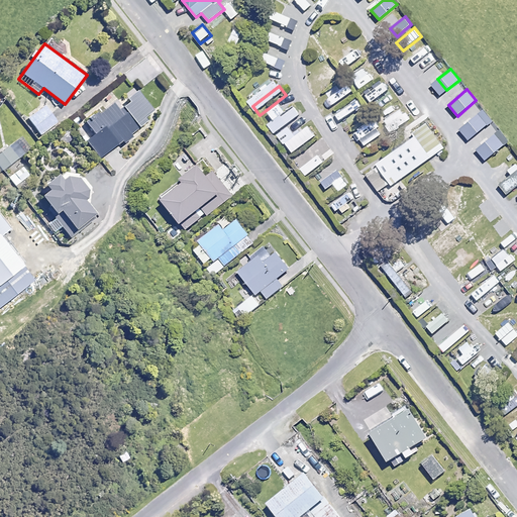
[(133,137),(130,133),(147,120),(145,116),(152,111),(136,91),(120,103),(117,99),(78,130),(100,159),(122,140),(125,143),(133,137)]
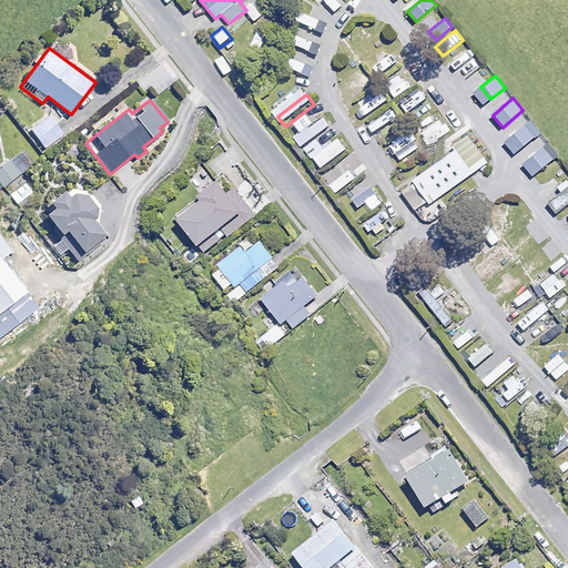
[(434,108),(428,100),(406,114),(415,127),(433,114),(430,110),(434,108)]
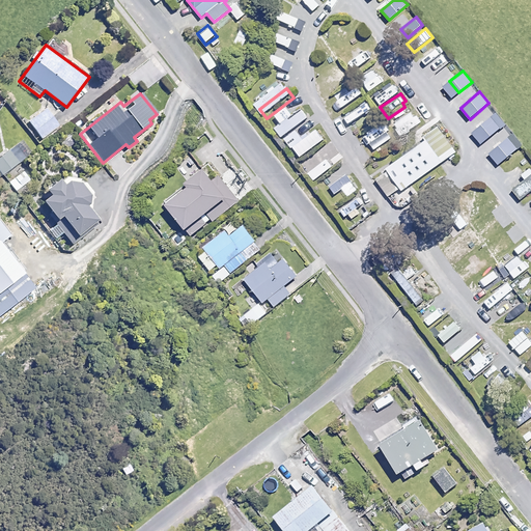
[(381,122),(366,106),(355,114),(368,132),(381,122)]
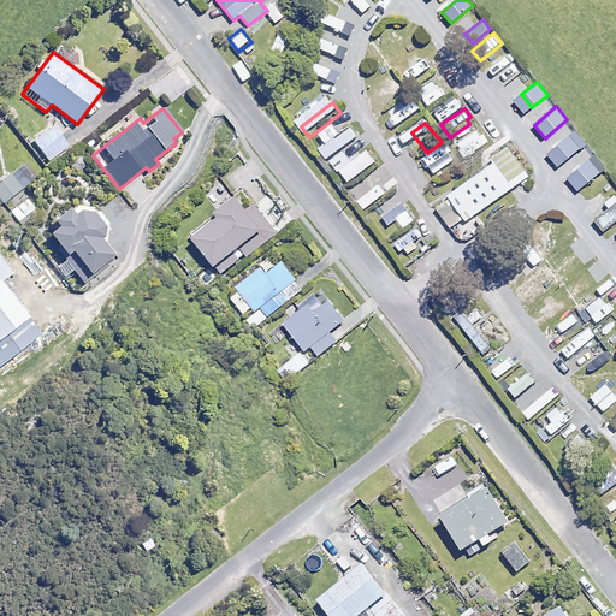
[(69,146),(53,125),(34,140),(49,161),(69,146)]
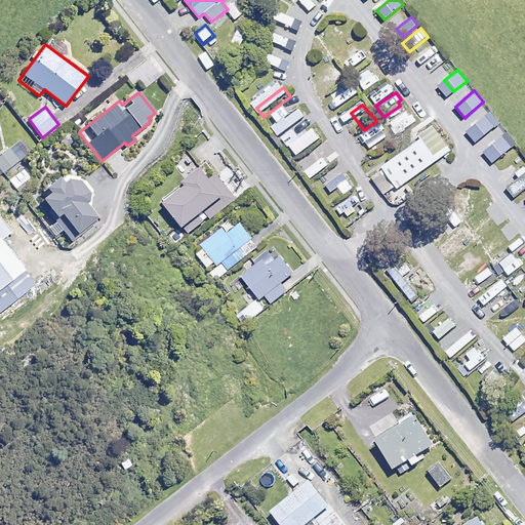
[(305,116),(297,107),(272,127),(279,135),(305,116)]
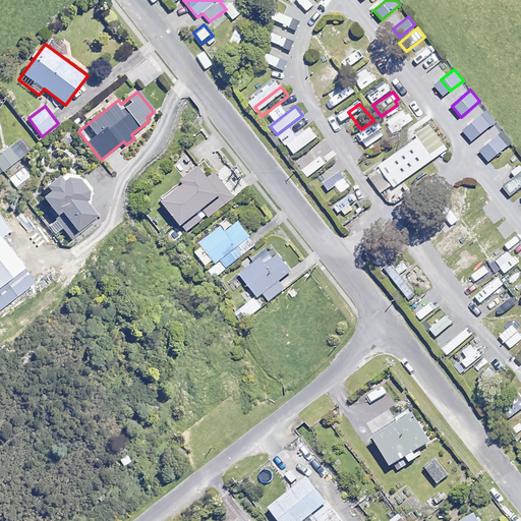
[(490,125),(482,115),(463,130),(472,140),(490,125)]
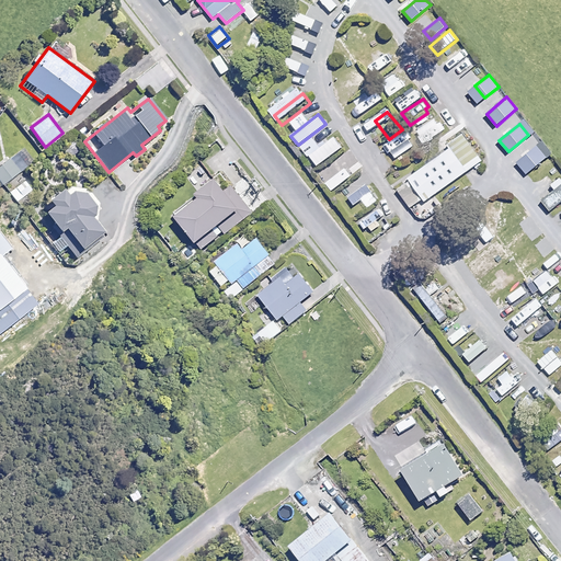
[(482,161),(464,134),(448,145),(450,148),(396,186),(411,207),(423,198),(425,201),(482,161)]
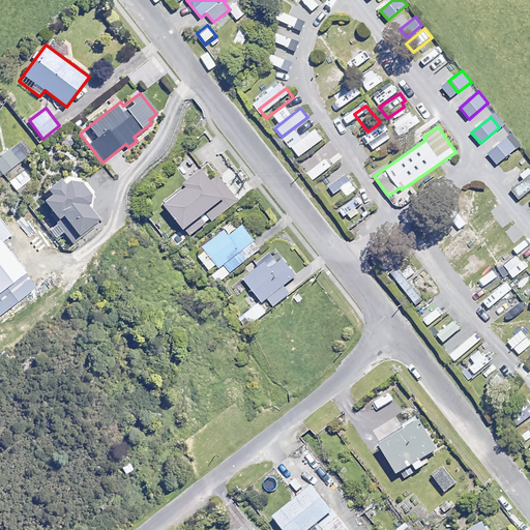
[(323,139),(316,129),(293,147),(299,156),(323,139)]
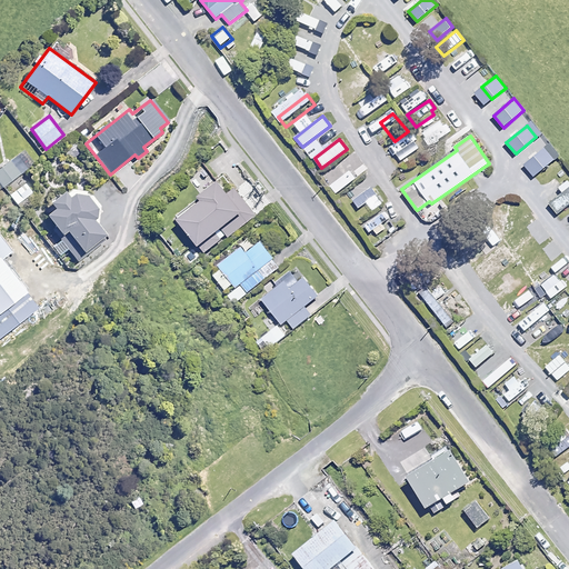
[(79,146),(68,143),(66,156),(77,158),(79,146)]
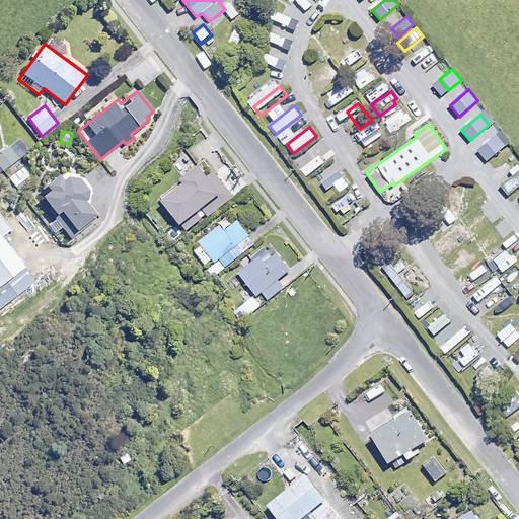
[(506,145),(496,134),(477,149),(488,160),(506,145)]
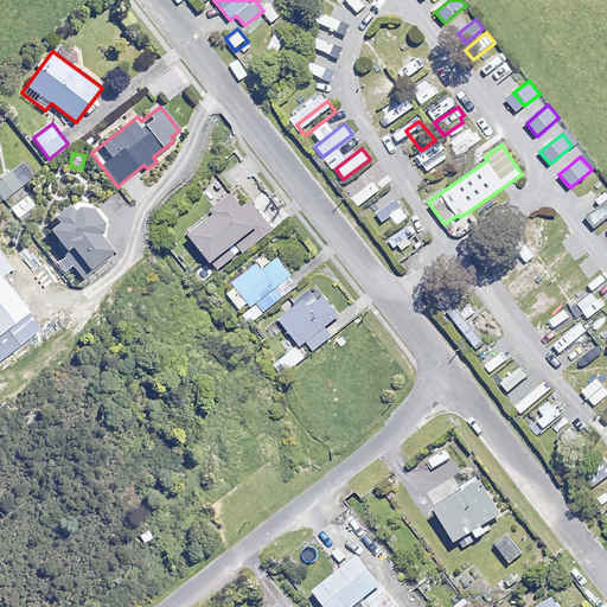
[(0,202),(23,185),(12,171),(0,179),(0,202)]
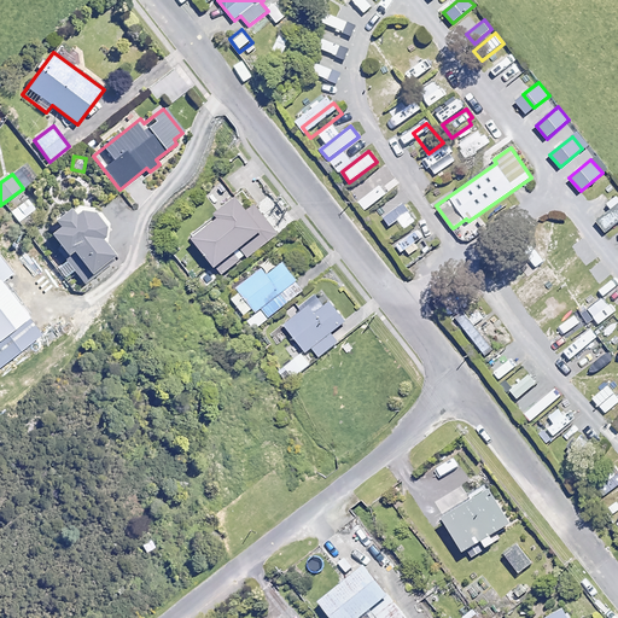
[(383,187),(375,178),(353,194),(360,204),(383,187)]
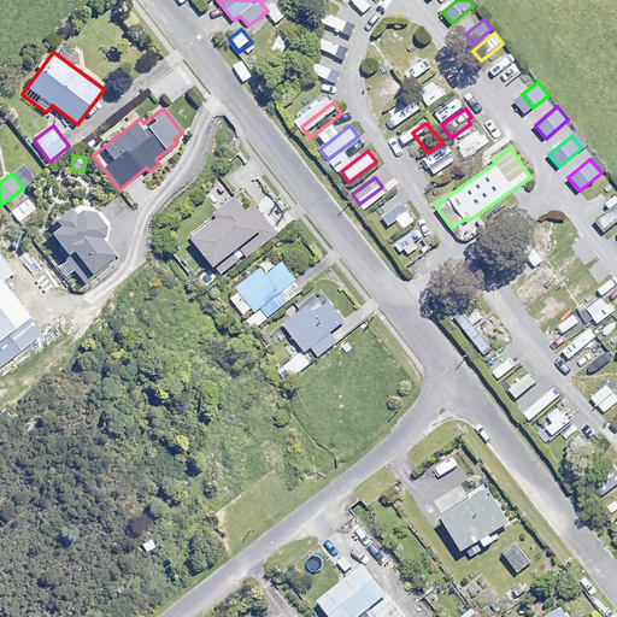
[(37,209),(27,193),(7,206),(18,222),(37,209)]
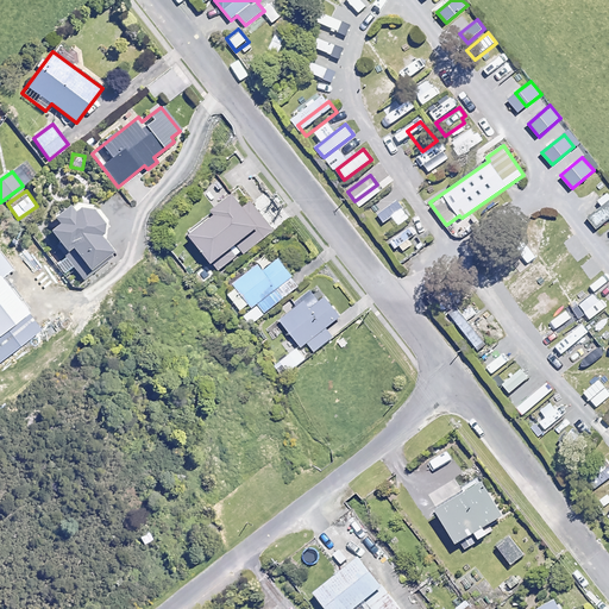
[(217,275),(275,233),(252,201),(246,205),(237,192),(184,231),(217,275)]
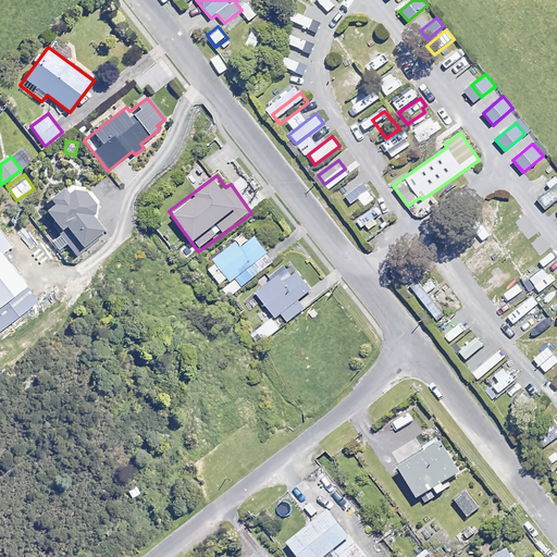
[(556,200),(556,175),(547,183),(552,188),(540,198),(547,208),(556,200)]
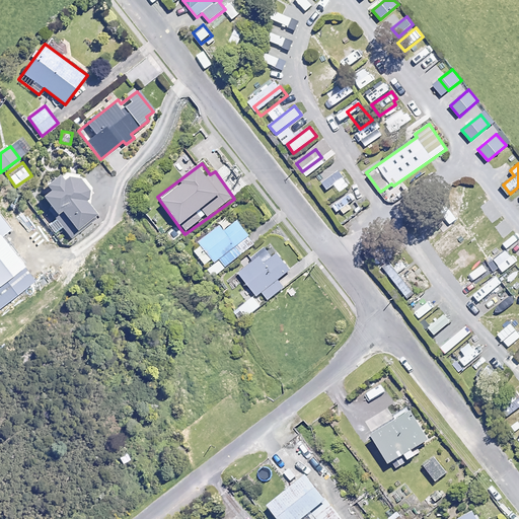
[(342,179),(345,177),(339,169),(321,182),(327,191),(336,184),(337,187),(343,181),(342,179)]
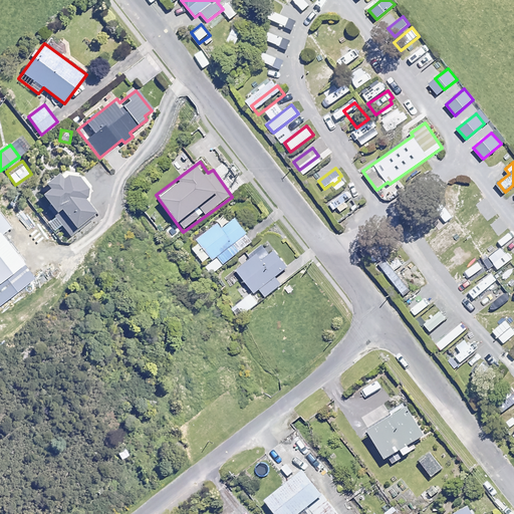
[(49,205),(47,207),(68,237),(77,231),(74,227),(96,211),(88,201),(89,197),(90,194),(89,191),(89,188),(88,185),(86,182),(84,179),(82,177),(80,175),(77,173),(74,172),(71,171),(67,171),(64,171),(61,172),(45,183),(48,188),(41,193),(49,205)]
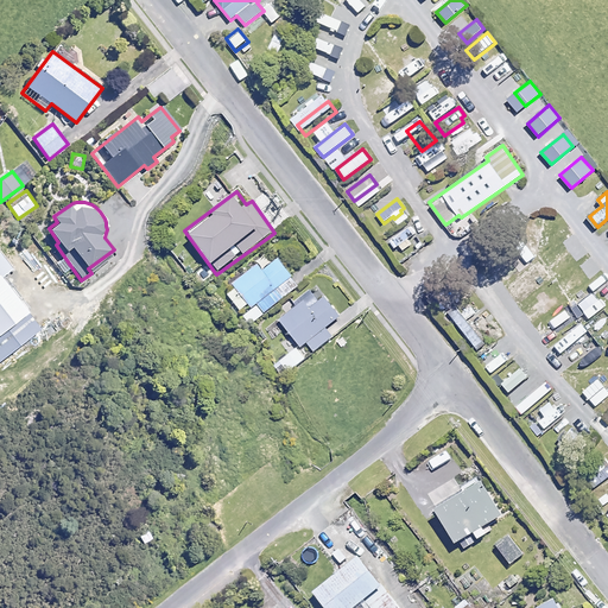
[(396,248),(400,245),(405,251),(413,244),(410,238),(417,232),(411,225),(388,241),(396,248)]
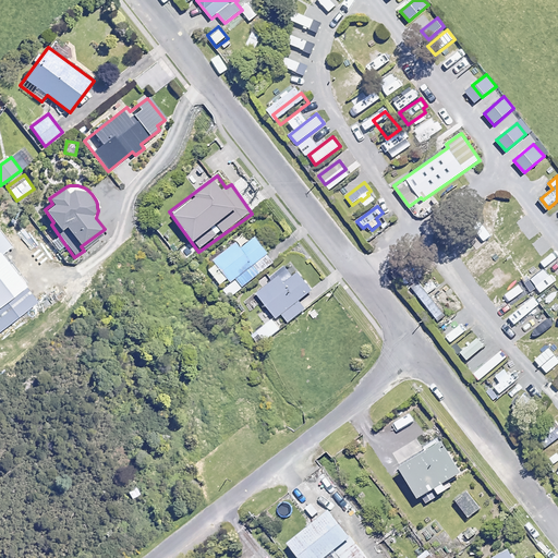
[(482,222),(473,229),(484,242),(492,235),(482,222)]
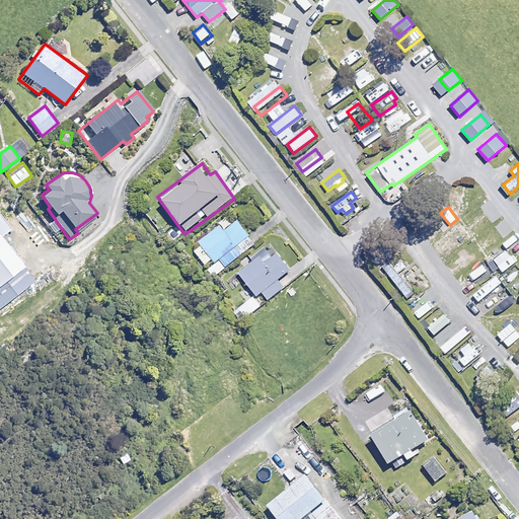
[(202,244),(194,250),(205,266),(213,260),(216,263),(207,270),(213,278),(256,245),(236,218),(224,227),(221,223),(199,240),(202,244)]
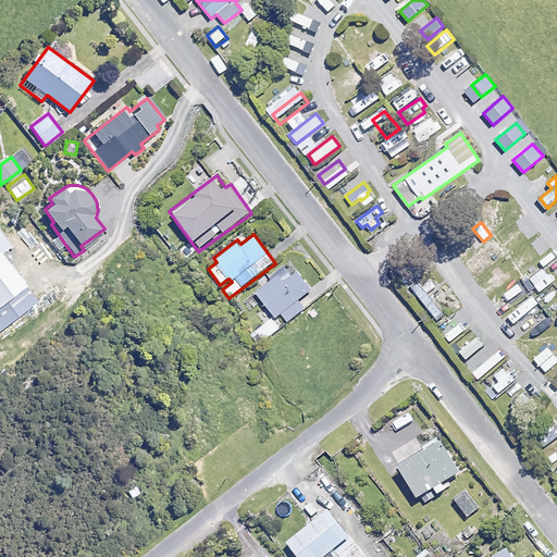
[(0,330),(37,301),(15,274),(10,279),(0,265),(0,330)]
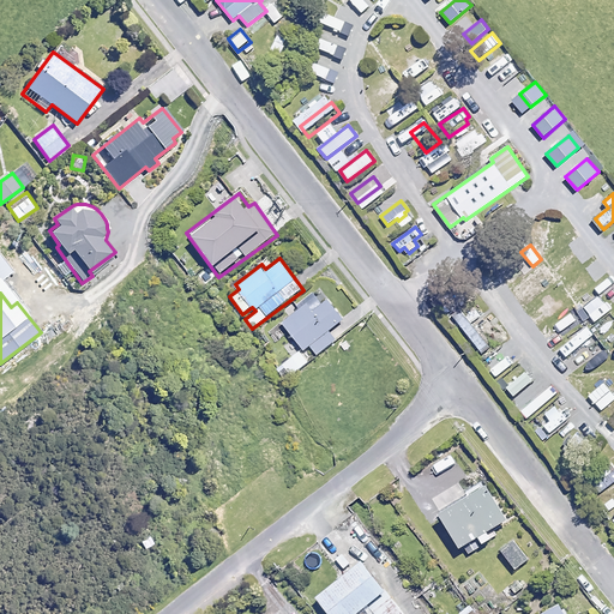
[(343,318),(329,299),(313,311),(307,302),(282,321),(312,359),(336,339),(327,330),(343,318)]
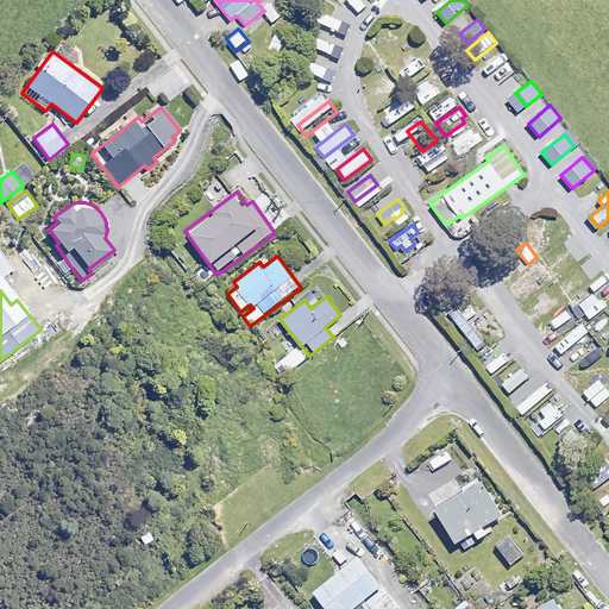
[(485,322),(477,330),(468,319),(477,311),(471,303),(462,313),(457,308),(447,318),(477,349),(485,341),(488,344),(497,336),(485,322)]
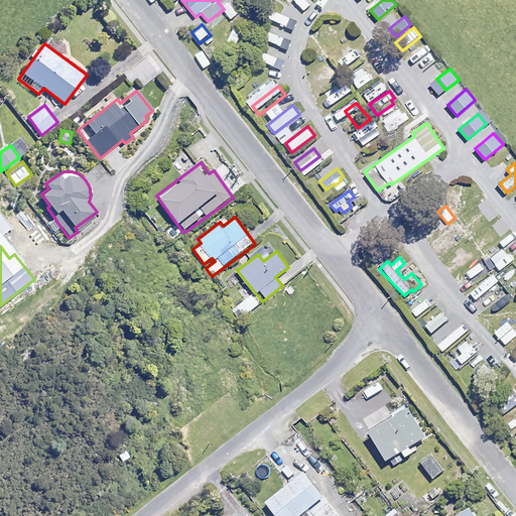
[(482,279),(472,265),(455,278),(465,291),(482,279)]
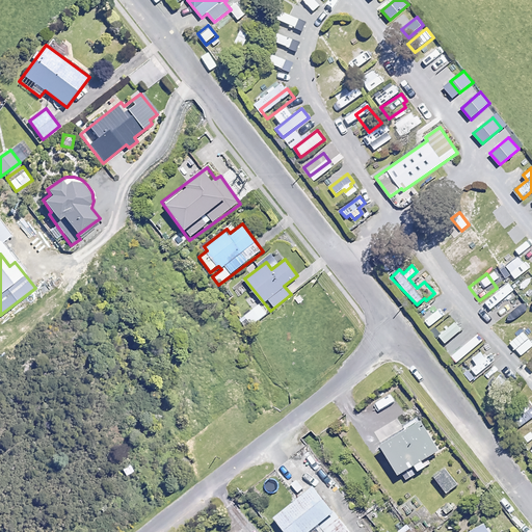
[(531,283),(519,294),(531,311),(531,283)]
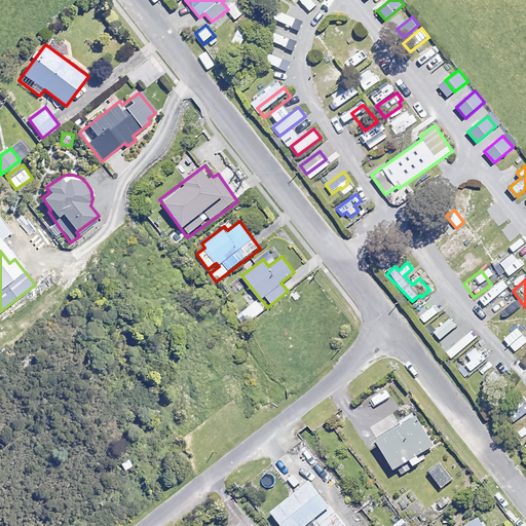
[(58,302),(52,296),(32,312),(38,320),(58,302)]
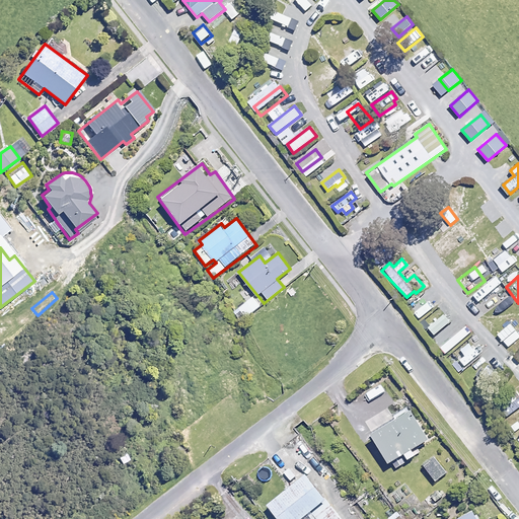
[(254,311),(241,292),(230,299),(242,318),(254,311)]
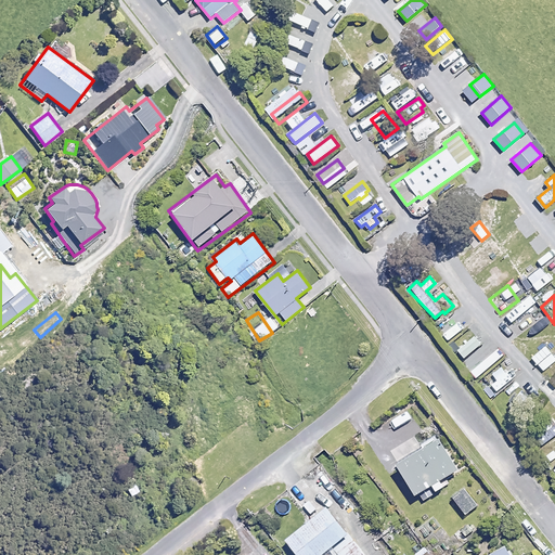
[(532,320),(527,312),(513,323),(518,330),(532,320)]
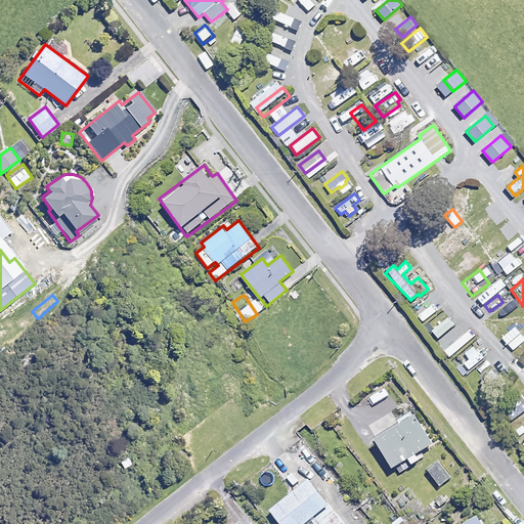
[(433,444),(413,409),(396,420),(392,412),(368,426),(392,468),(408,459),(411,465),(420,461),(416,453),(433,444)]
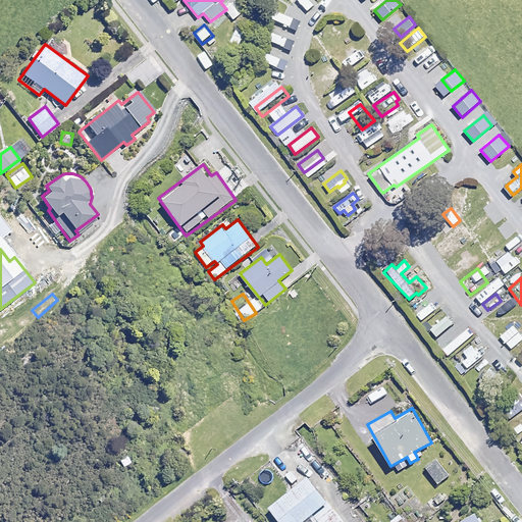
[(449,476),(436,462),(427,470),(439,484),(449,476)]
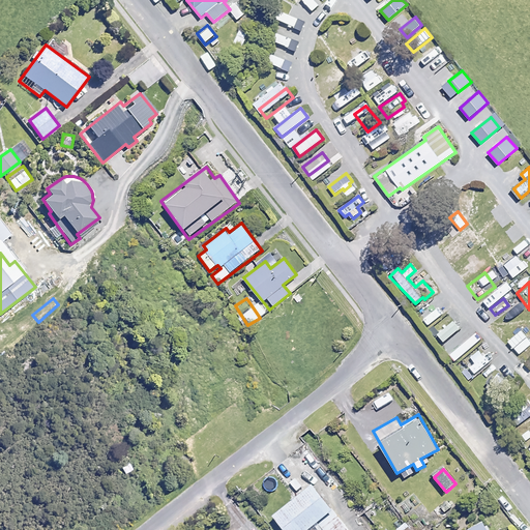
[(348,529),(314,486),(274,516),(285,529),(322,529),(323,529),(348,529)]
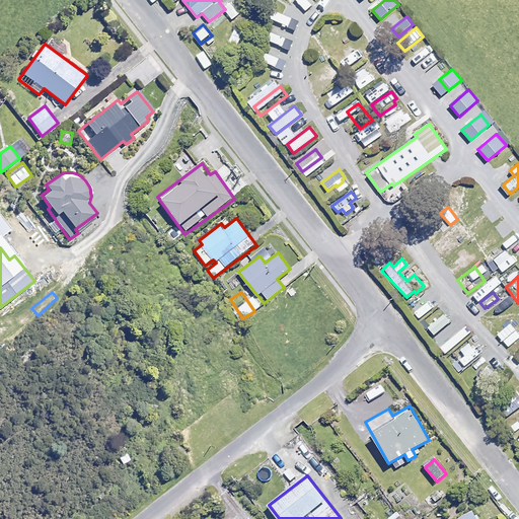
[(406,499),(398,505),(405,514),(414,507),(406,499)]
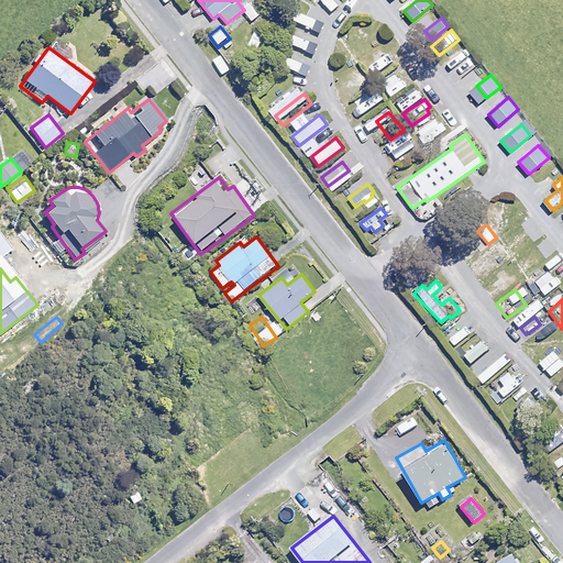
[(520,562),(515,553),(496,562),(520,562)]
